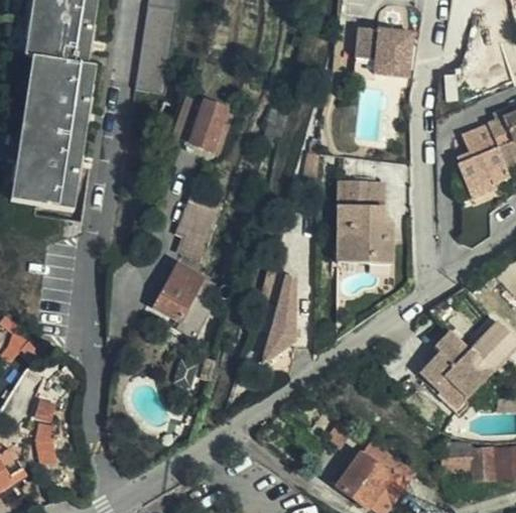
[(87,66),(96,0),(32,0),(24,55),(31,56),(10,200),(73,209),(94,67),(87,66)]
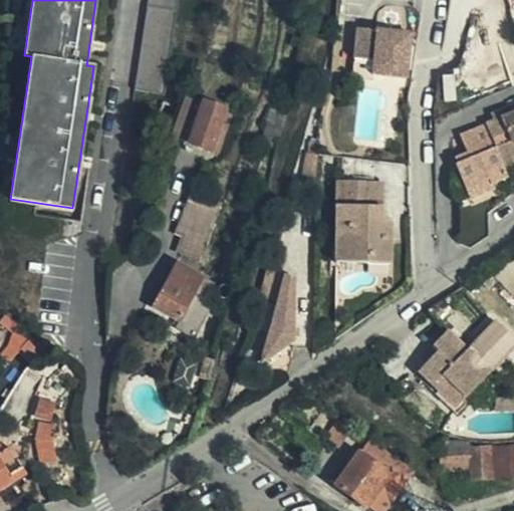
[(164,91),(177,0),(148,0),(136,87),(164,91)]
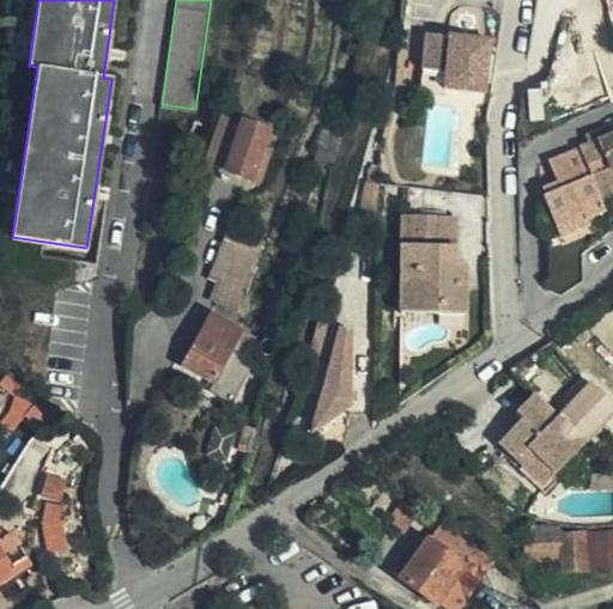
[(480,52),(481,38),(428,32),(423,68),(445,71),(444,87),(486,91),(490,53),(480,52)]
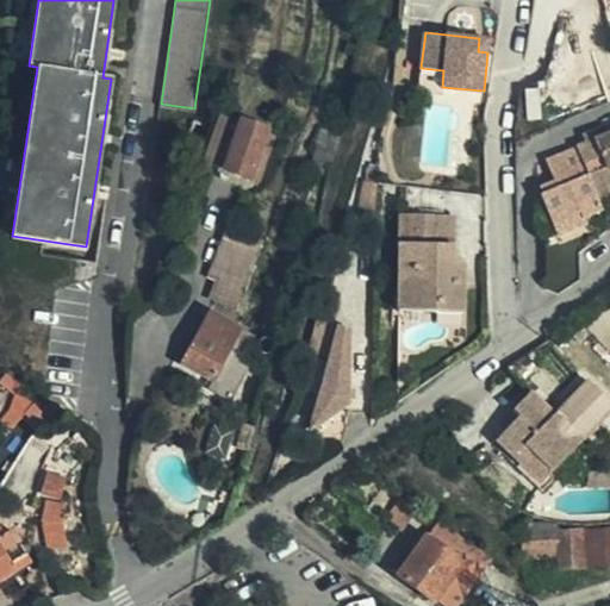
[(489,39),(479,38),(478,51),(487,52),(489,39)]
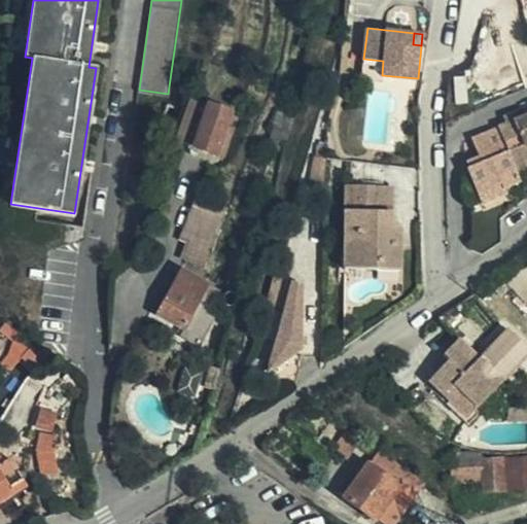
[(223,155),(237,115),(207,105),(194,145),(223,155)]
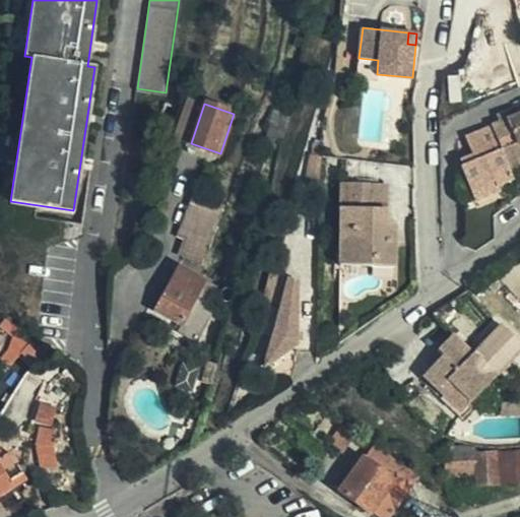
[(519,104),(509,109),(512,116),(499,122),(464,135),(474,159),(459,167),(470,192),(494,182),(496,186),(499,185),(513,179),(509,169),(506,165),(519,157),(519,154),(516,145),(519,142),(519,104)]
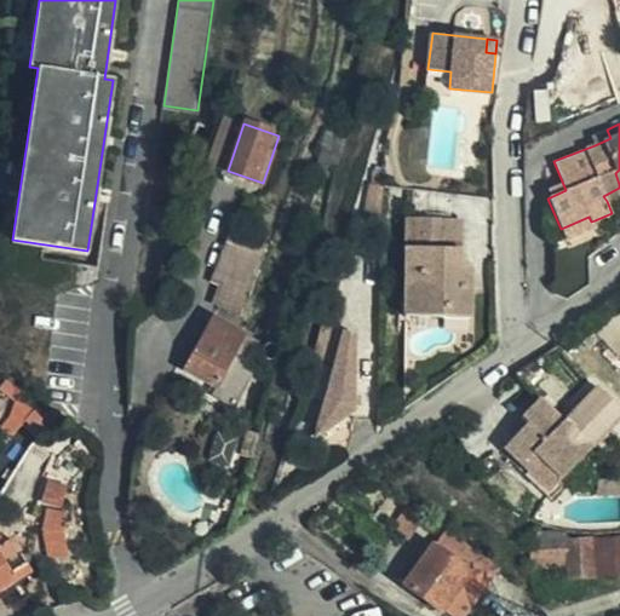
[(591,137),(595,145),(610,138),(607,130),(591,137)]
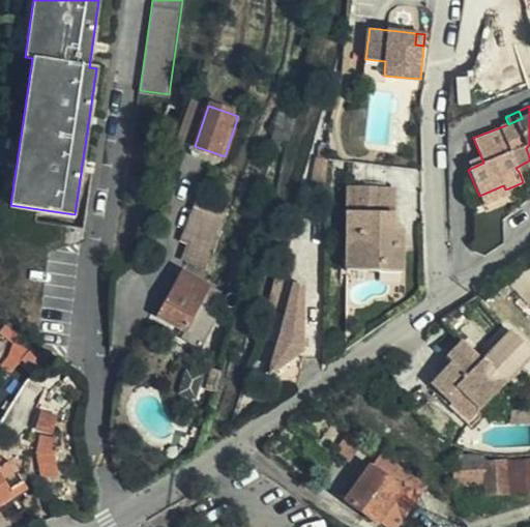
[(529,167),(529,145),(526,148),(529,157),(529,160),(516,168),(519,172),(529,167)]
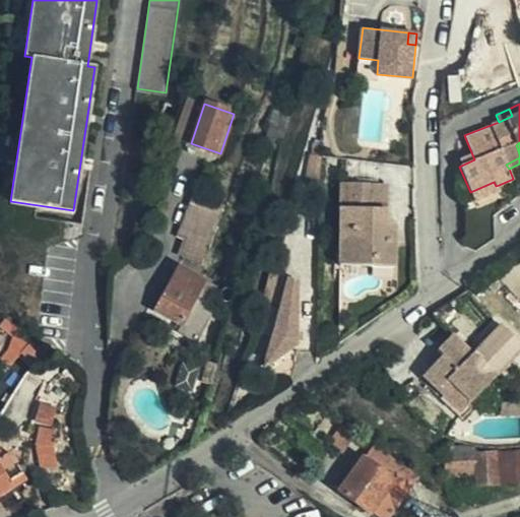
[(338,264),(373,265),(373,257),(393,257),(394,224),(385,223),(386,184),(340,182),(338,264)]
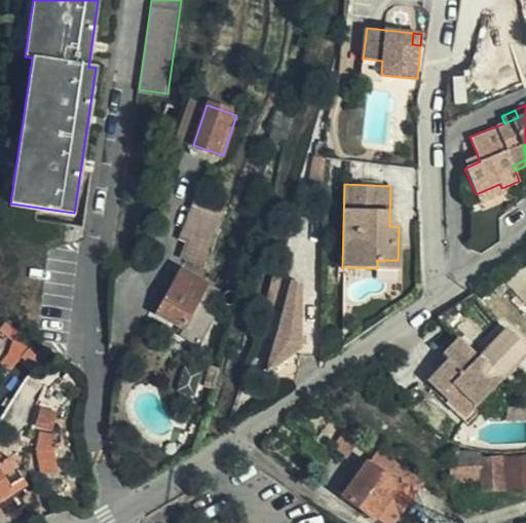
[(506,192),(504,187),(501,188),(499,184),(476,194),(479,203),(506,192)]
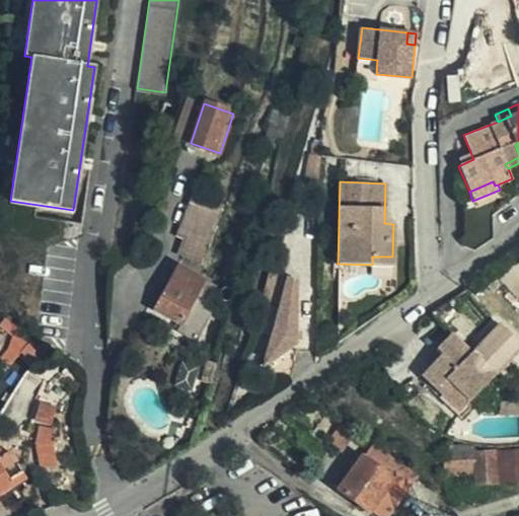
[(203,263),(223,202),(202,195),(181,255),(203,263)]
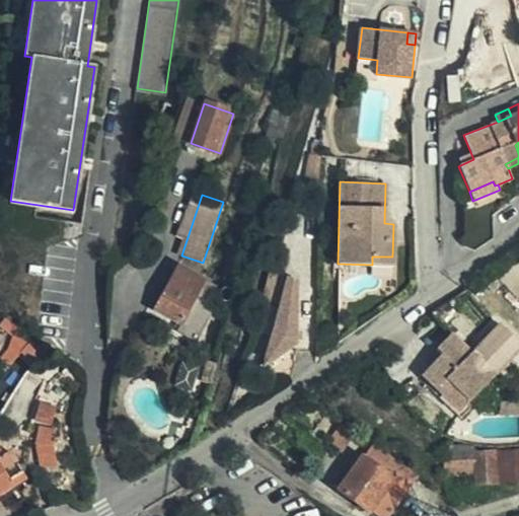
[(372,256),(372,265),(392,265),(392,256),(372,256)]
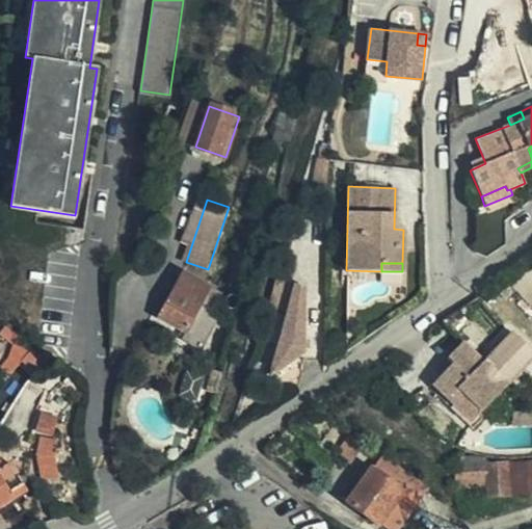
[(210,288),(211,286),(184,272),(160,317),(187,332),(184,338),(201,345),(218,312),(225,296),(218,293),(210,288)]
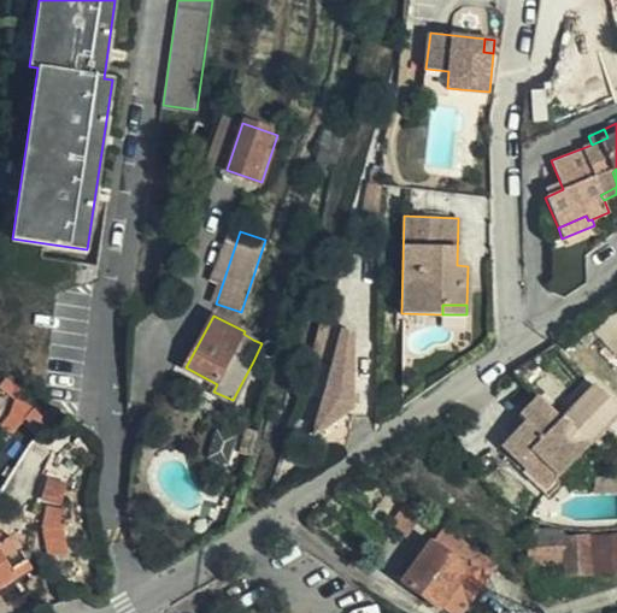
[(341,326),(321,324),(313,351),(334,353),(341,326)]
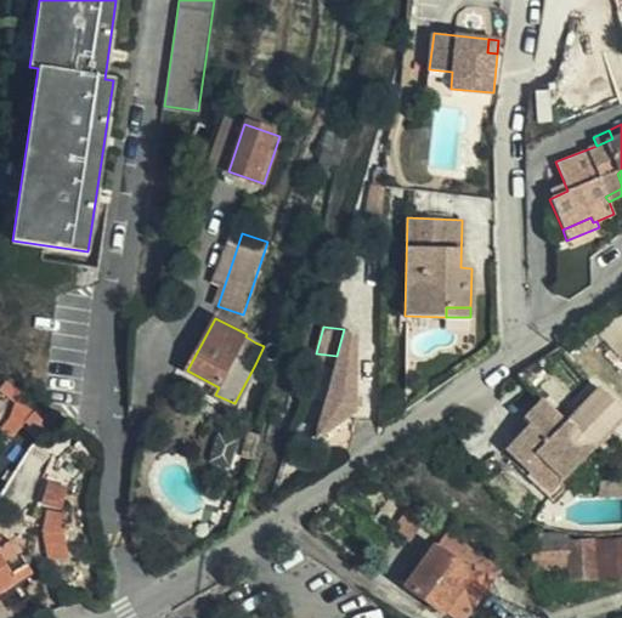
[(351,410),(356,332),(344,329),(337,356),(314,440),(351,410)]
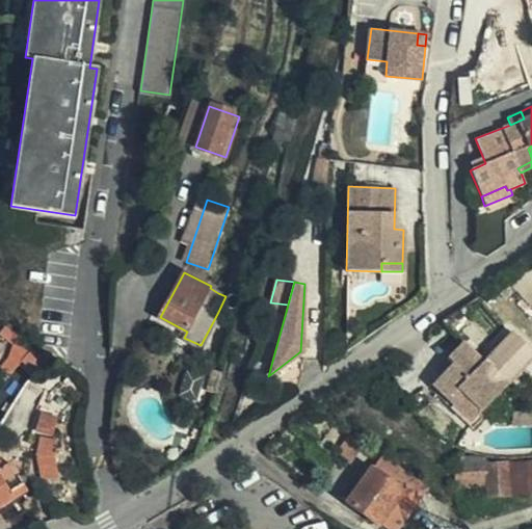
[(238,298),(234,294),(230,295),(227,299),(227,303),(229,307),(233,308),(236,307),(238,302),(238,298)]
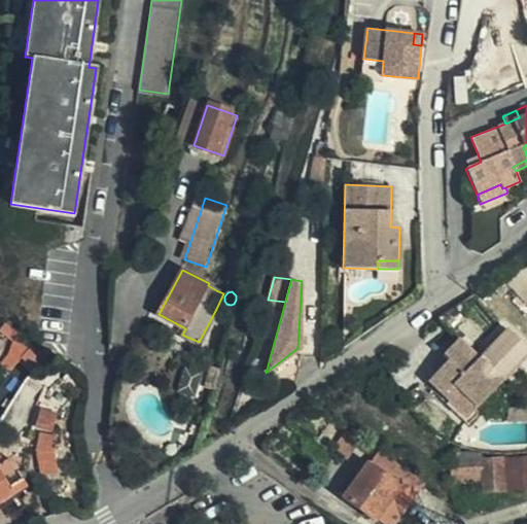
[(0,320),(0,327),(12,338),(19,332),(2,319),(0,320)]
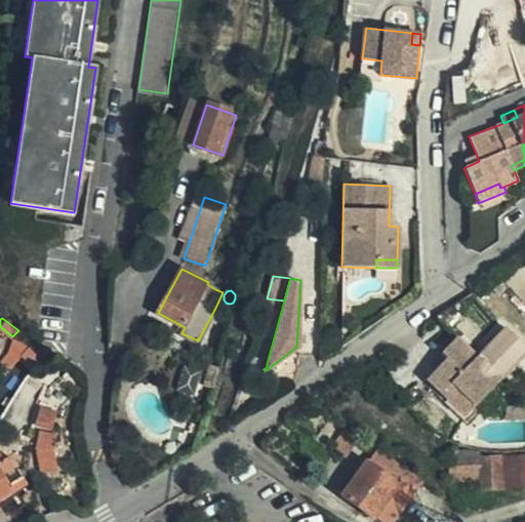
[(476,356),(456,336),(442,351),(446,357),(427,378),(466,414),(502,376),(478,354),(476,356)]
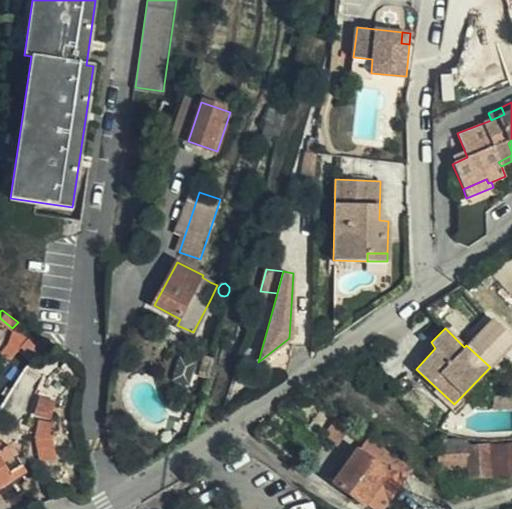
[(47,342),(32,332),(21,346),(34,357),(47,342)]
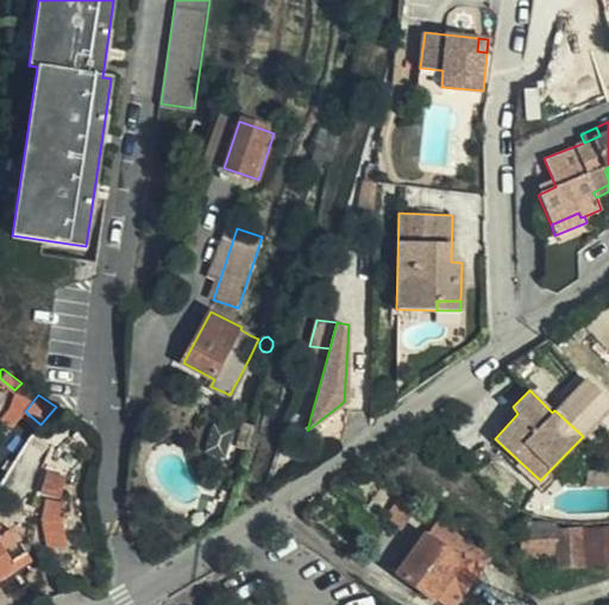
[(22,415),(10,405),(0,417),(0,418),(12,428),(22,415)]
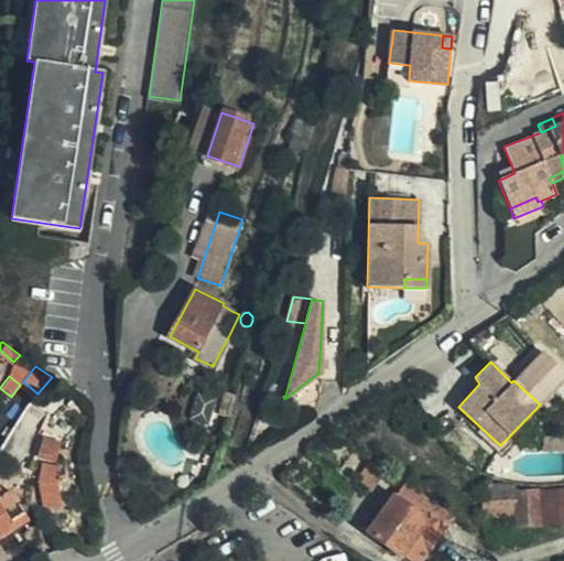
[(230,412),(237,390),(227,387),(220,410),(230,412)]
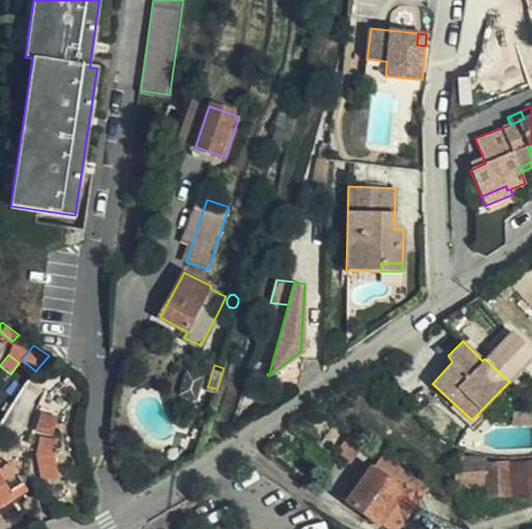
[(198,397),(206,372),(188,367),(181,392),(198,397)]
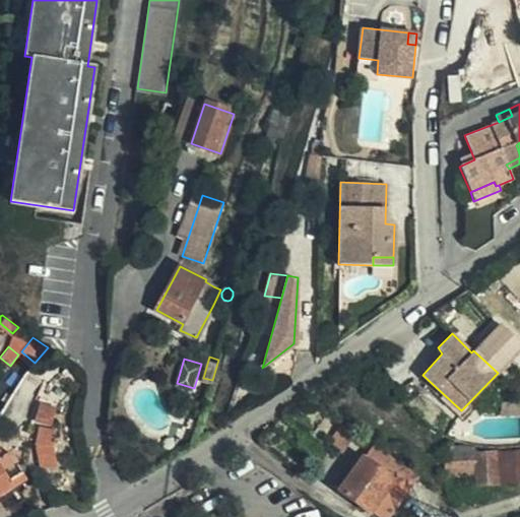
[(8,404),(24,412),(44,374),(27,366),(8,404)]
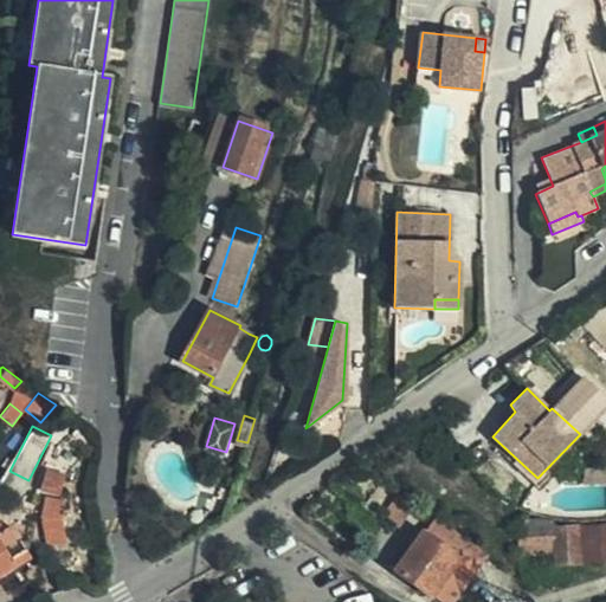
[(49,468),(43,489),(59,493),(64,471),(49,468)]
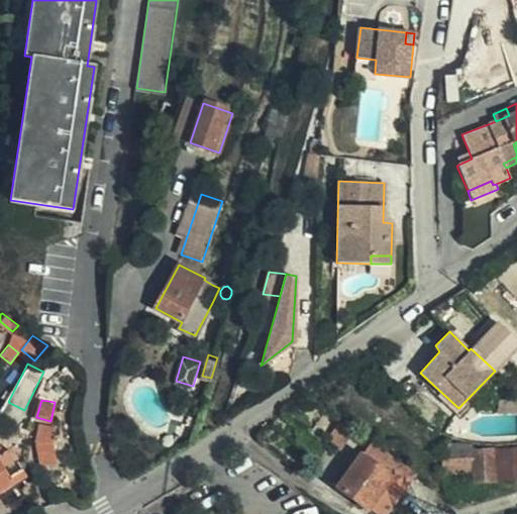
[(43,469),(57,464),(49,441),(50,430),(39,428),(36,446),(43,469)]
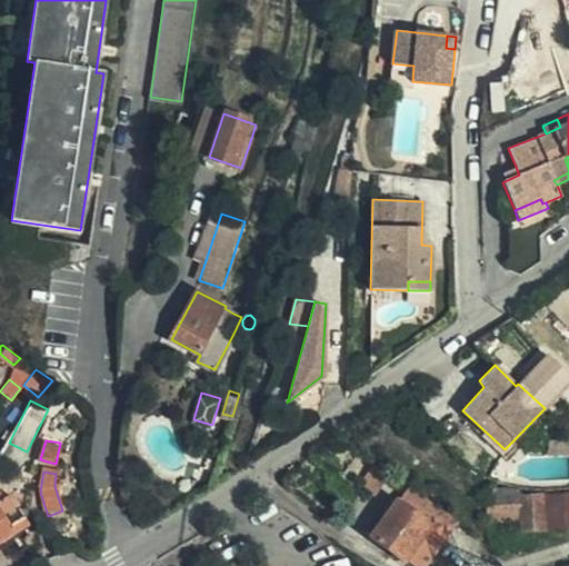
[(408,487),(398,503),(428,525),(421,537),(437,547),(456,522),(408,487)]
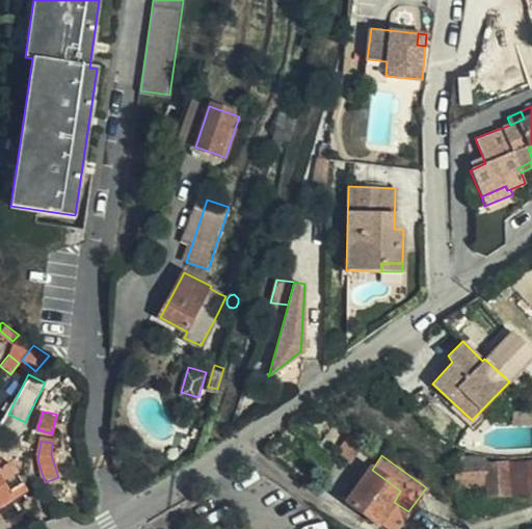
[(463,463),(463,471),(484,469),(486,485),(487,495),(509,493),(506,459),(485,461),(484,458),(473,459),(473,455),(467,456),(468,463),(463,463)]
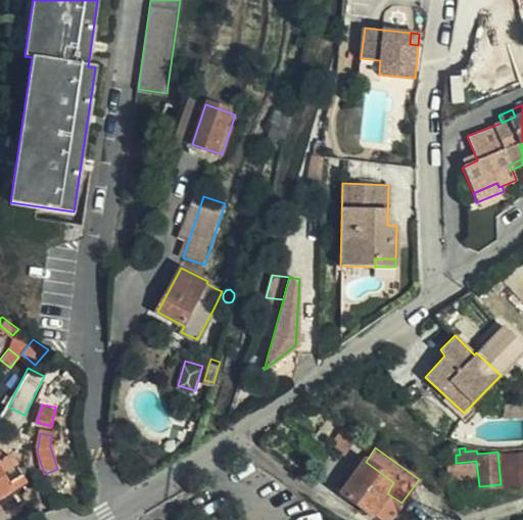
[(522,482),(522,450),(502,452),(505,484),(522,482)]
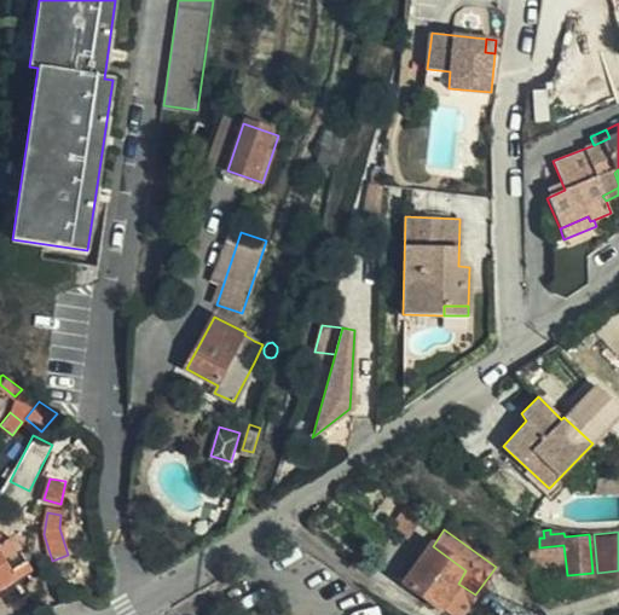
[(0,589),(16,580),(11,570),(27,562),(11,538),(4,543),(0,535),(0,589)]
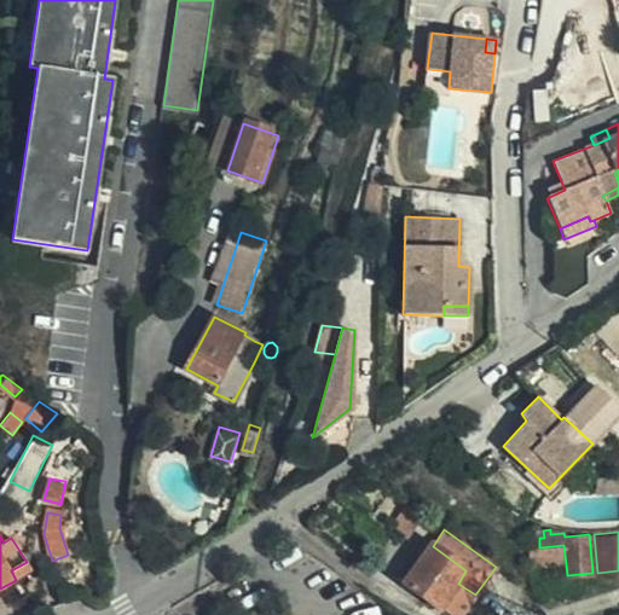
[(563,545),(539,547),(531,549),(532,567),(566,564),(563,545)]
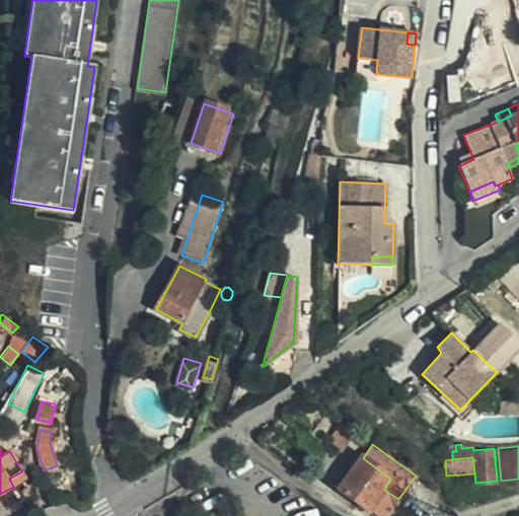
[(390,478),(363,458),(340,489),(369,511),(370,510),(377,515),(386,515),(398,499),(384,490),(390,478)]
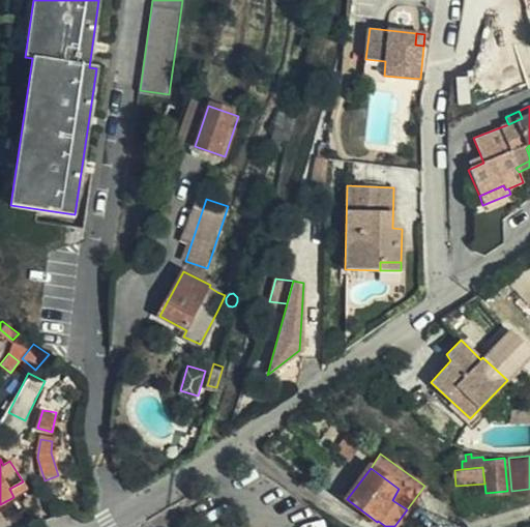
[(23,481),(9,489),(13,497),(27,489),(23,481)]
